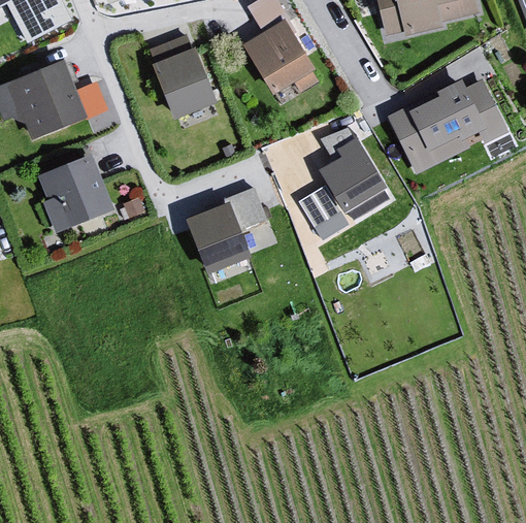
[(0,0),(0,1),(2,0),(10,0),(29,36),(74,12),(67,0),(0,0)]
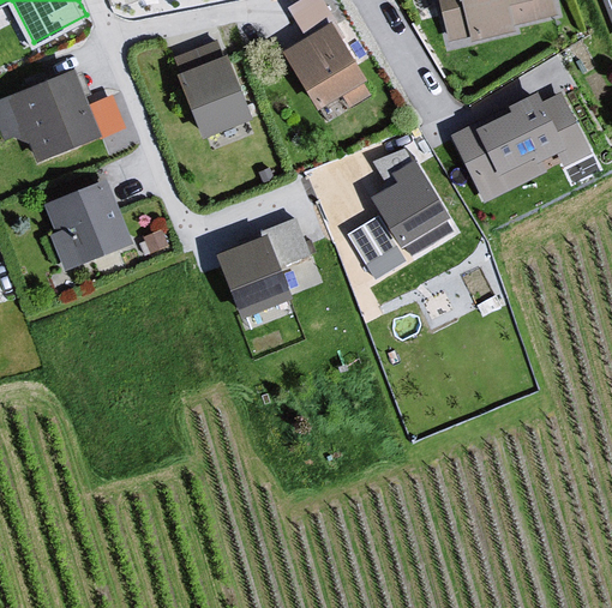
[(438,0),(448,41),(469,35),(471,41),(558,13),(555,0),(438,0)]
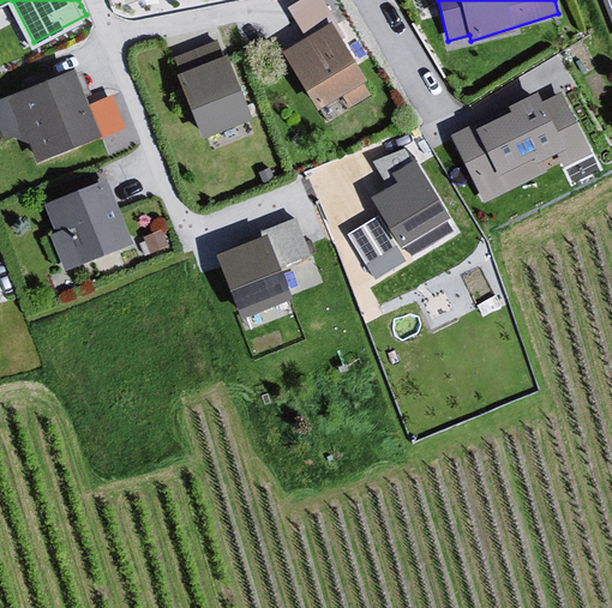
[(334,24),(283,52),(317,108),(365,78),(334,24)]
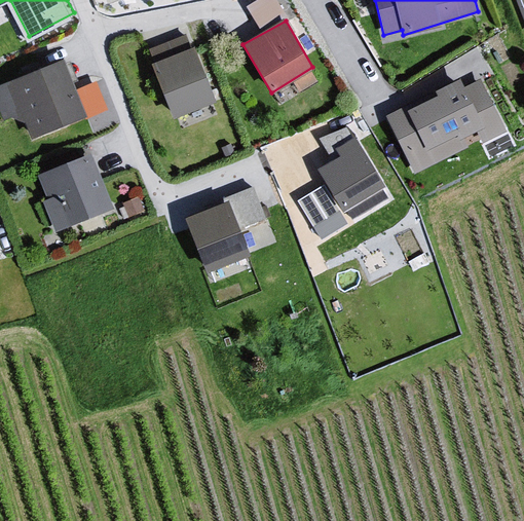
[(192,49),(154,62),(174,115),(214,103),(192,49)]
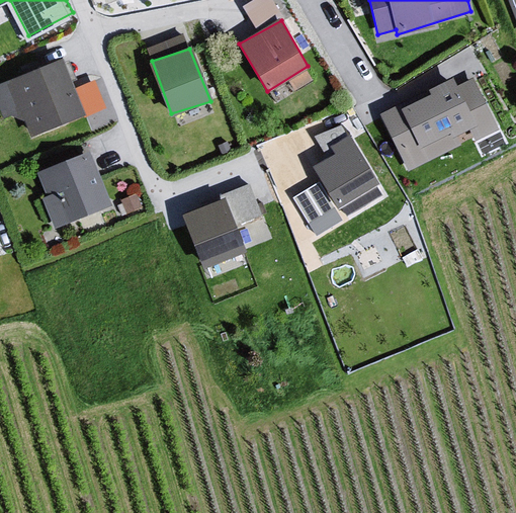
[(64,58),(3,79),(7,102),(15,118),(27,121),(34,134),(86,115),(64,58)]
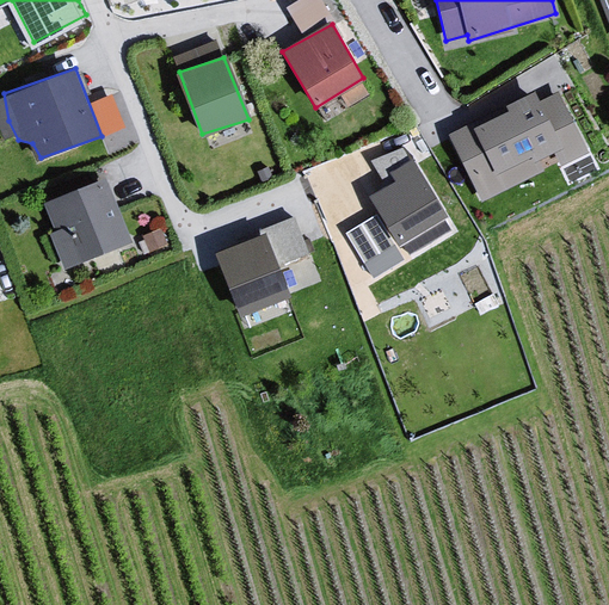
[(541,91),(535,80),(449,124),(484,193),(546,162),(539,149),(554,141),(561,155),(589,142),(559,82),(541,91)]
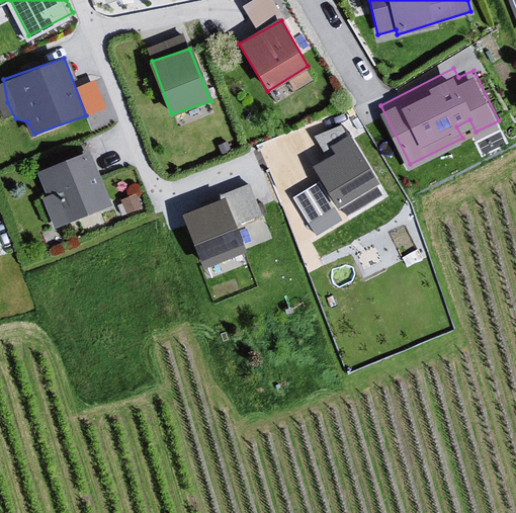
[(332,149),(316,164),(342,202),(378,182),(346,133),(329,142),(332,149)]
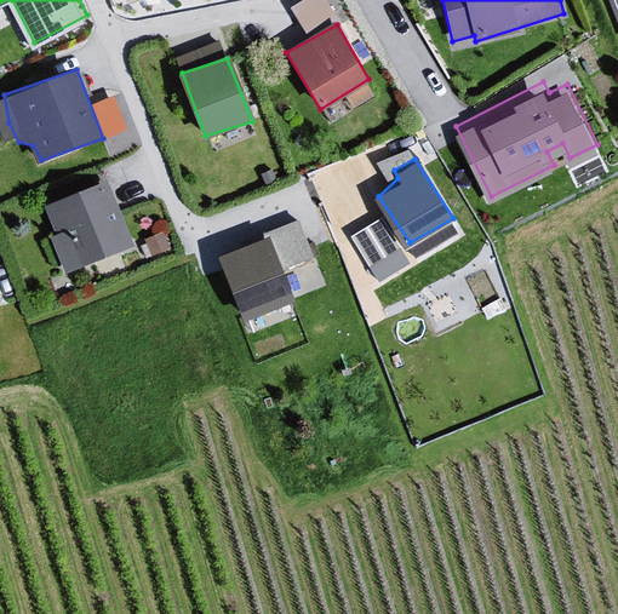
[(110,182),(46,205),(59,235),(53,237),(66,273),(136,246),(110,182)]
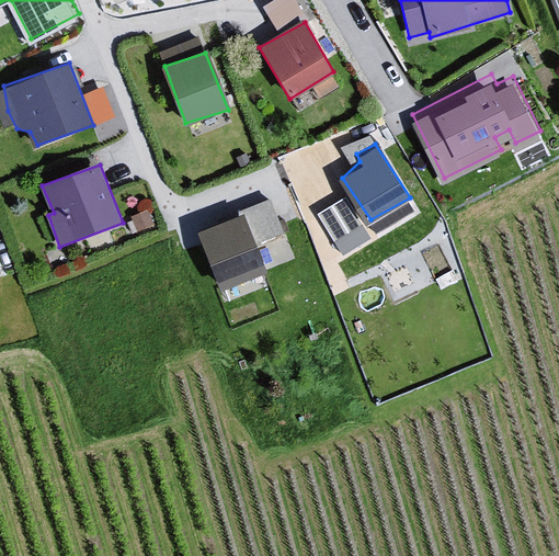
[(243,214),(198,234),(219,290),(269,274),(243,214)]
